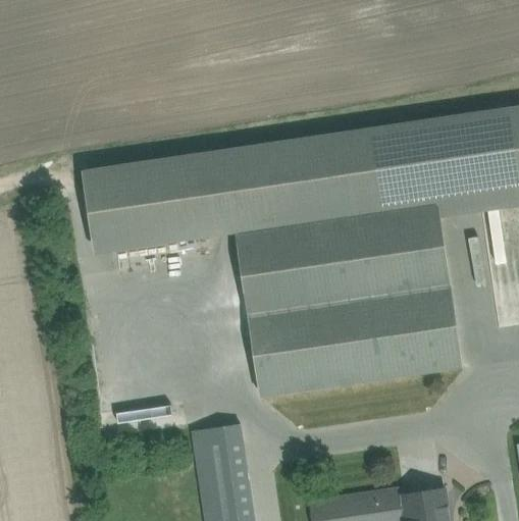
[(237,251),(439,217),(517,206),(518,210),(518,105),(81,170),(93,254),(234,232),(237,251)]
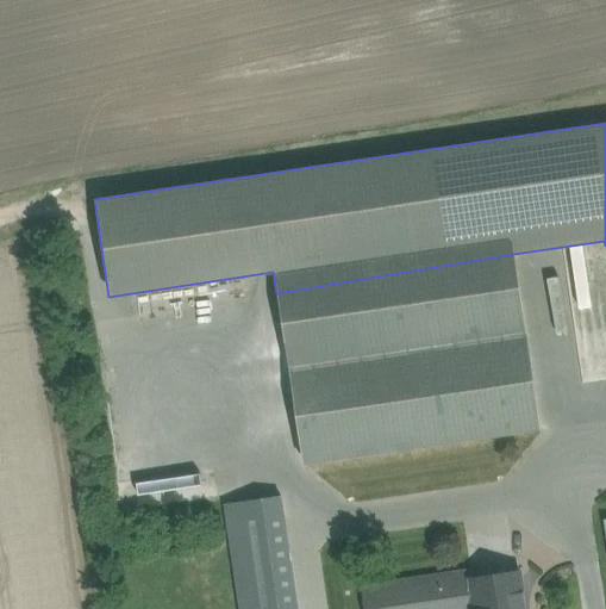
[(539,430),(513,254),(276,293),(301,465),(539,430)]
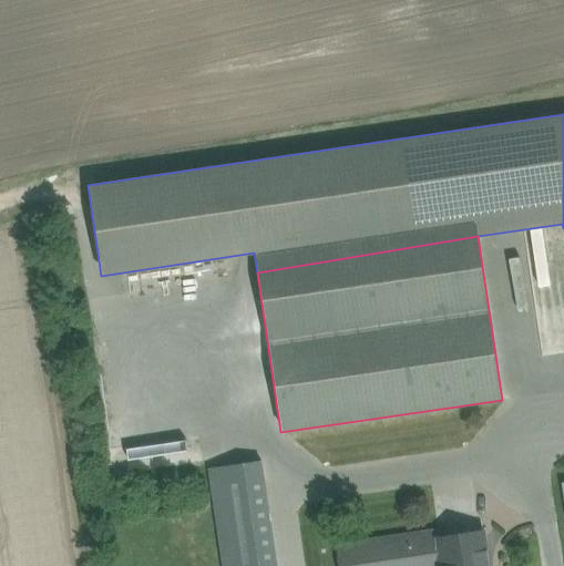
[(194,435),(134,440),(135,452),(194,449),(194,435)]
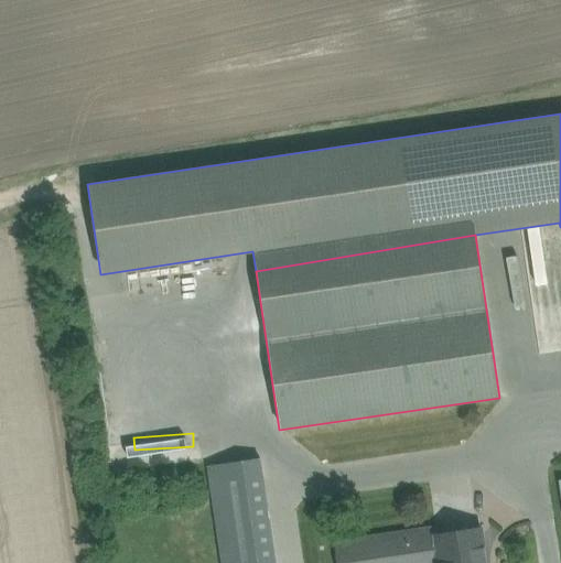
[(274,562),(259,458),(205,466),(218,562),(274,562)]
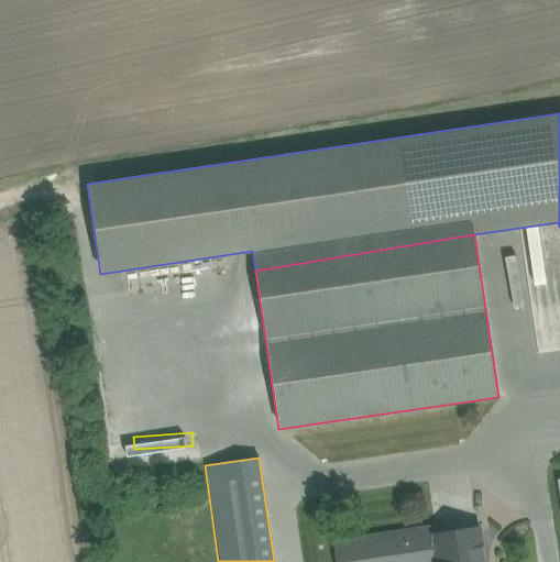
[(434,531),(432,530),(432,528),(332,544),(335,561),(483,561),(480,533),(479,525),(434,531)]
